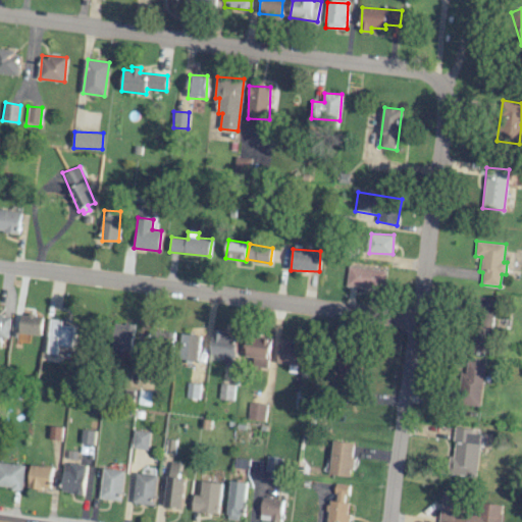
[(385,270),(348,266),(346,286),(384,290),(385,270)]
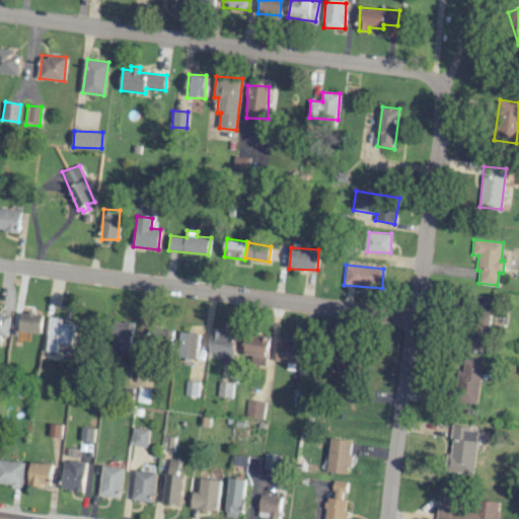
[(488,350),(492,296),(474,295),(470,349),(488,350)]
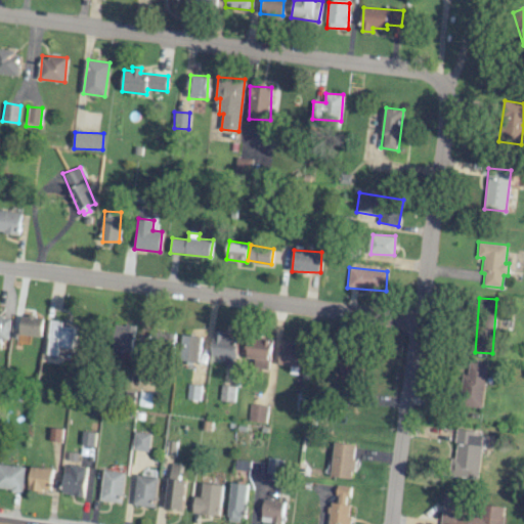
[(42,336),(44,316),(22,315),(19,334),(42,336)]
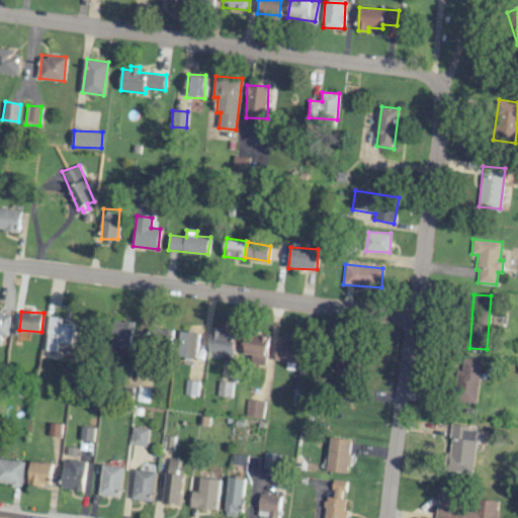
[(57,352),(58,342),(72,344),(75,324),(63,323),(63,318),(53,317),(48,351),(57,352)]
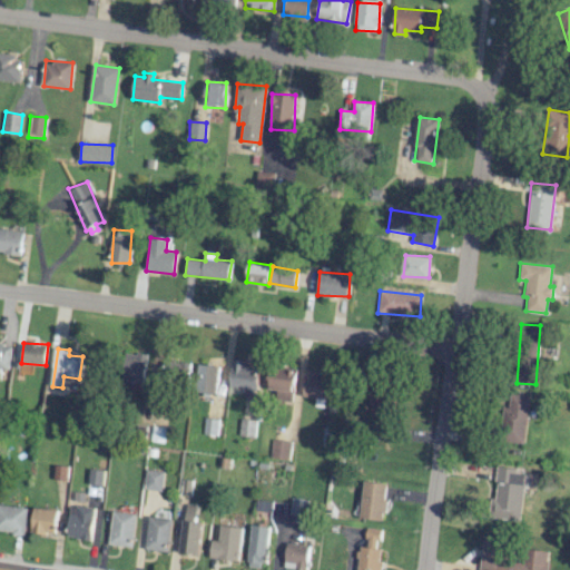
[(123,379),(145,382),(148,354),(126,352),(123,379)]
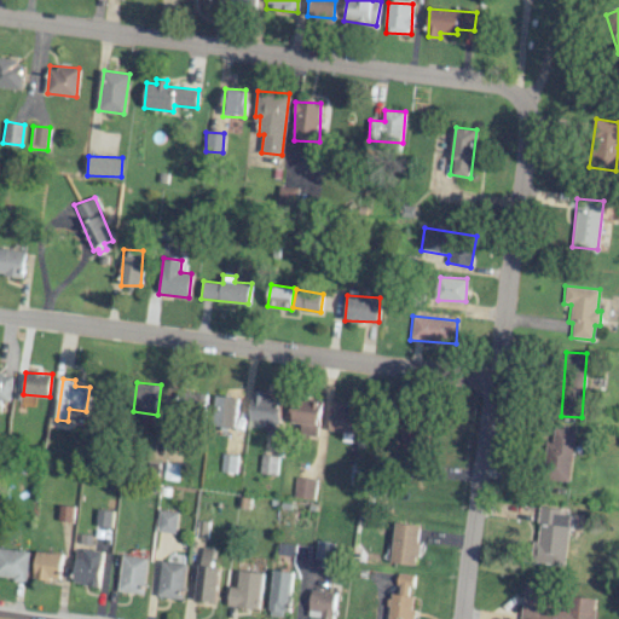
[(278,432),(283,397),(254,392),(250,420),(268,422),(267,429),(278,432)]
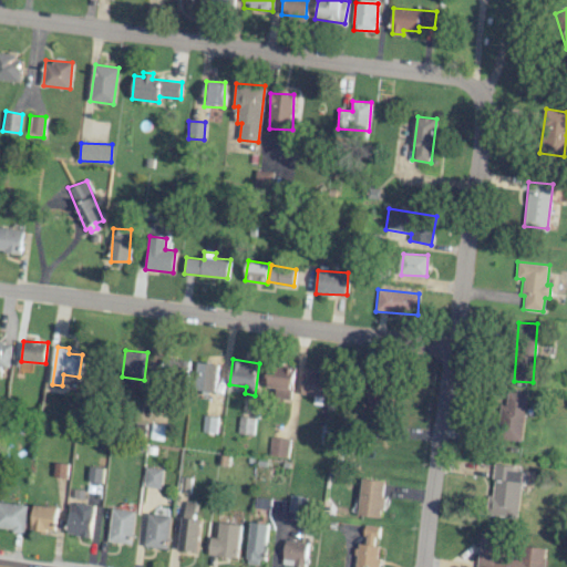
[(164,381),(187,381),(187,360),(164,360),(164,381)]
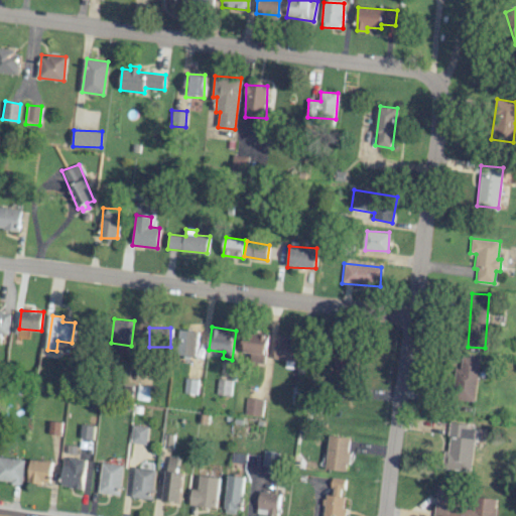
[(181,356),(199,357),(200,332),(180,331),(180,343),(182,343),(181,356)]
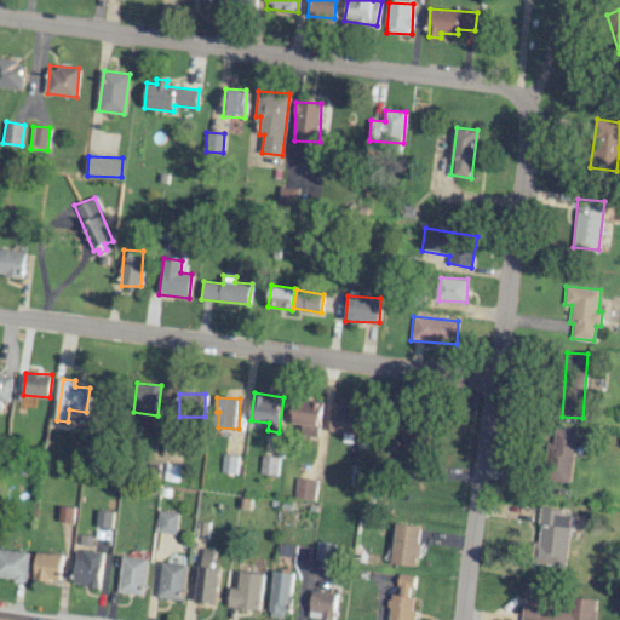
[(290,431),(317,436),(323,402),(296,397),(290,431)]
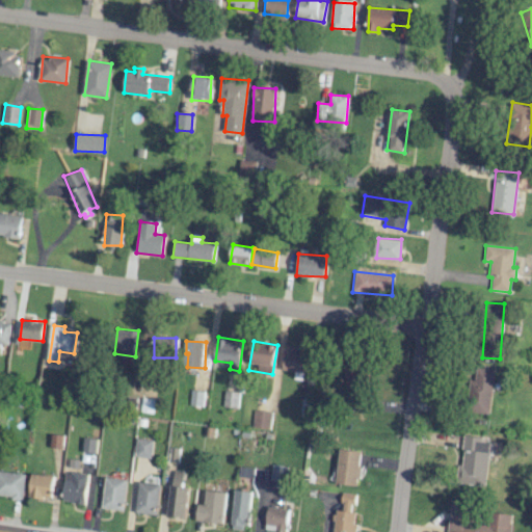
[(284,371),(310,372),(311,349),(285,348),(284,371)]
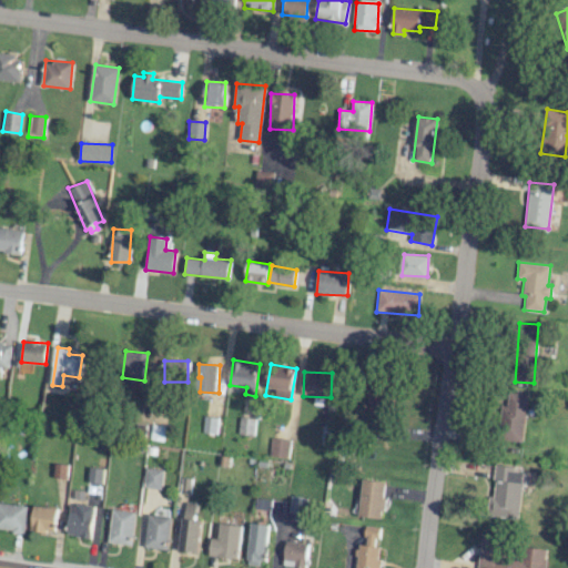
[(499,438),(521,442),(527,395),(506,392),(499,438)]
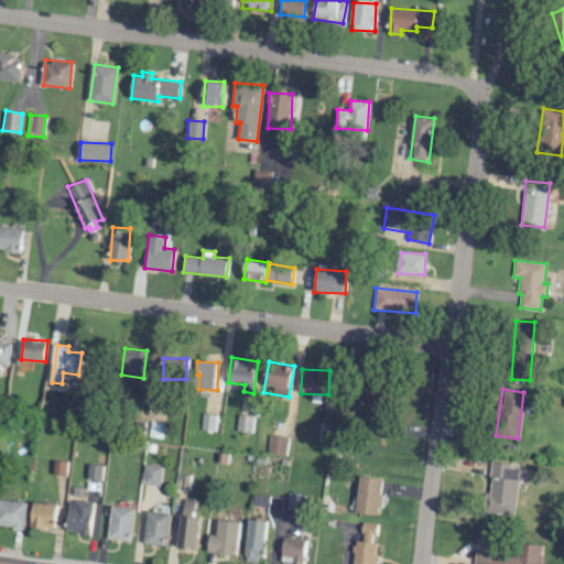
[(384,412),(384,394),(365,393),(365,411),(384,412)]
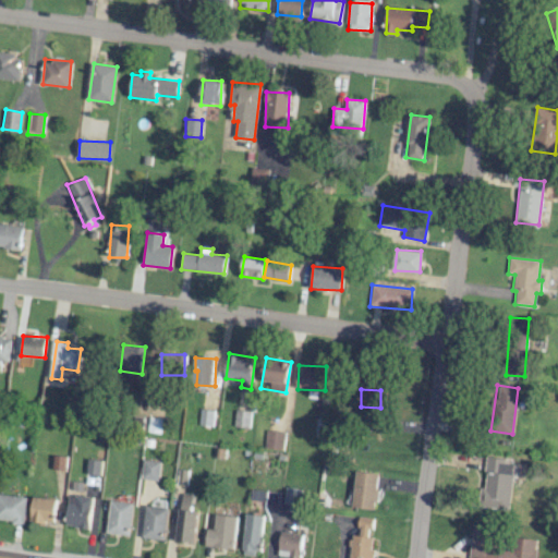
[(199,425),(214,426),(215,410),(201,409),(199,425)]
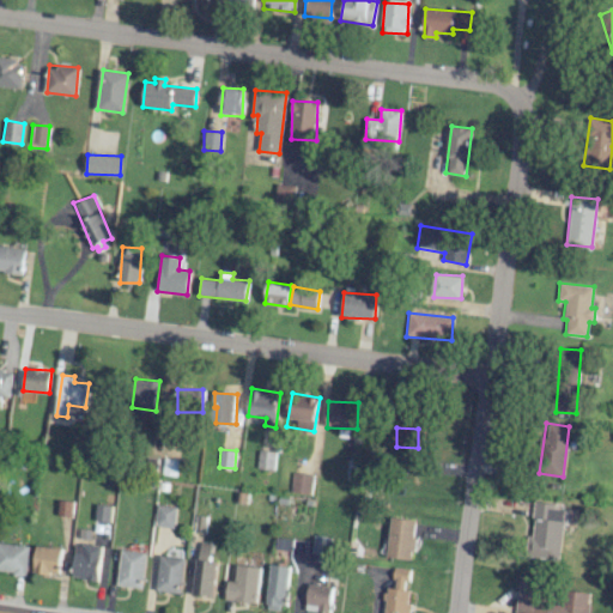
[(274,469),(275,451),(260,449),(258,468),(274,469)]
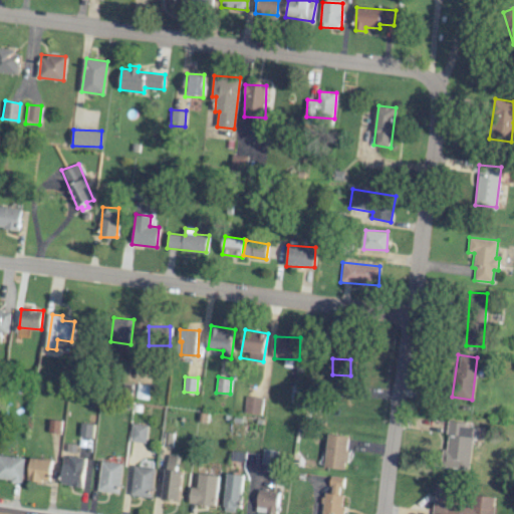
[(261,415),(262,398),(246,396),(244,413),(261,415)]
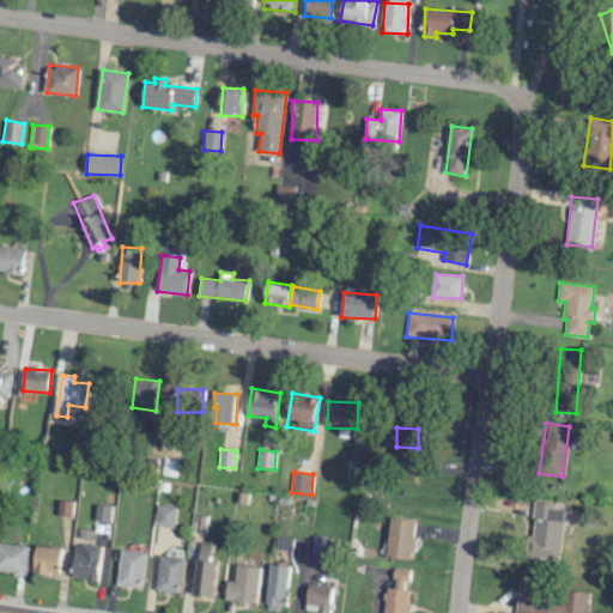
[(58,515),(72,516),(73,501),(59,499),(58,515)]
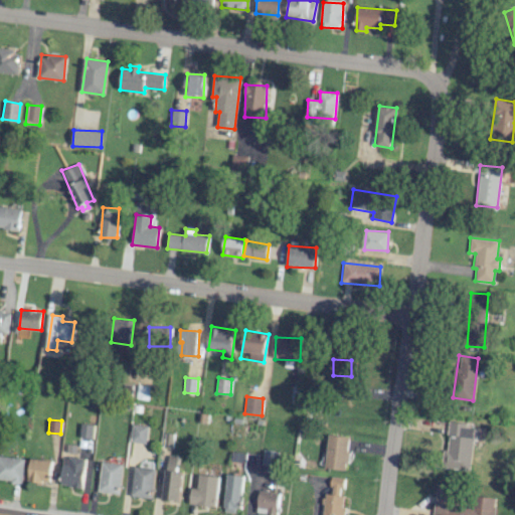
[(475,425),(448,422),(444,468),(470,470),(475,425)]
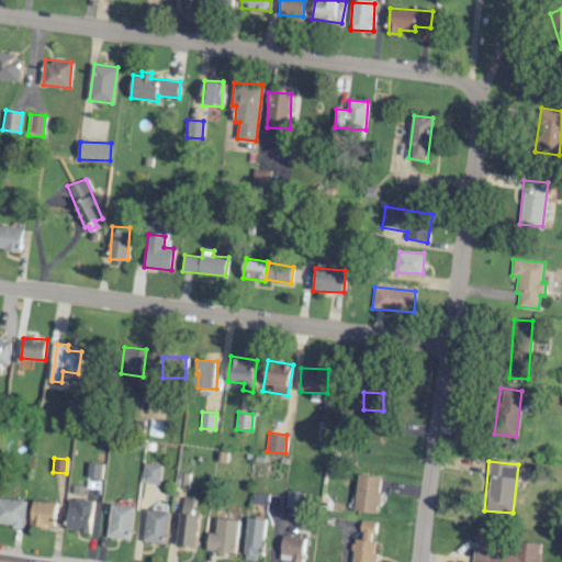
[(101,490),(103,463),(88,462),(87,490),(101,490)]
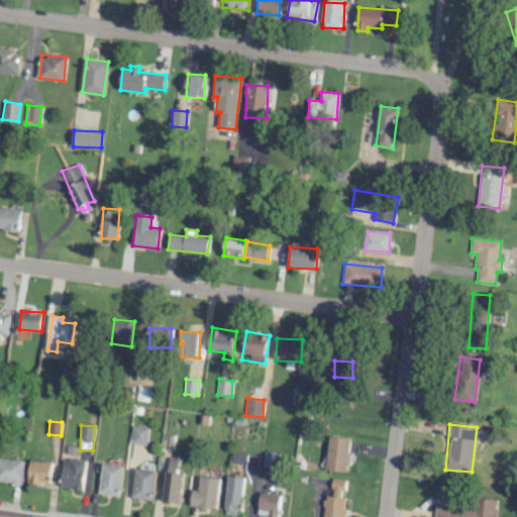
[(132,444),(147,444),(148,426),(133,425),(132,444)]
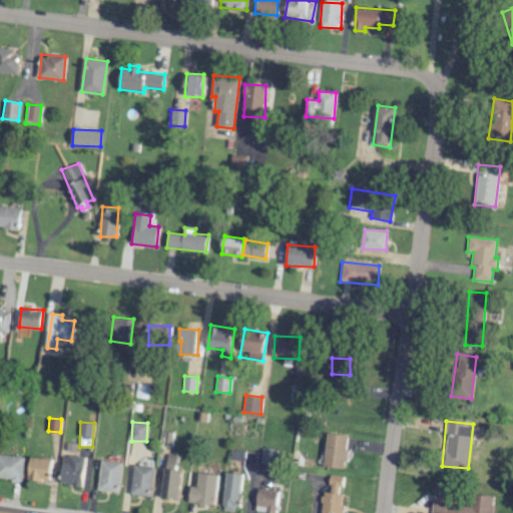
[(171,445),(172,432),(164,431),(163,444),(171,445)]
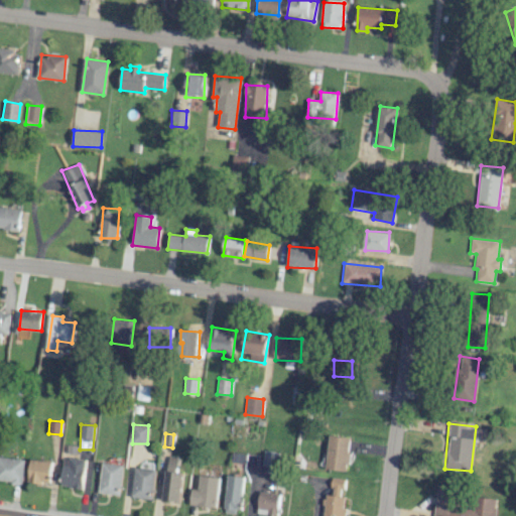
[(324,469),(347,471),(350,437),(327,435),(324,469)]
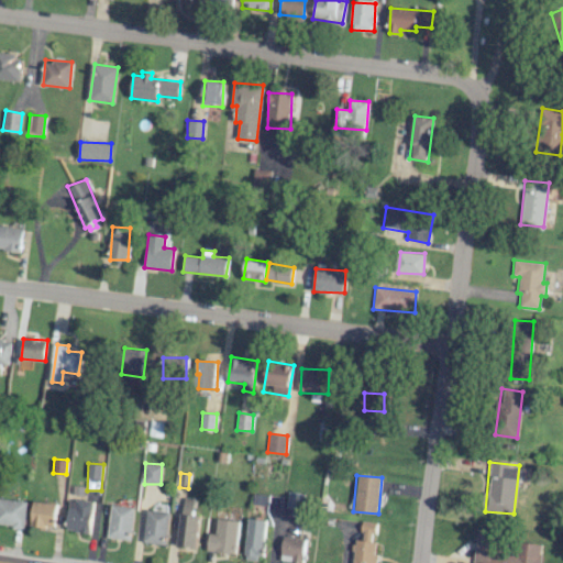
[(301,509),(302,494),(287,492),(285,507),(301,509)]
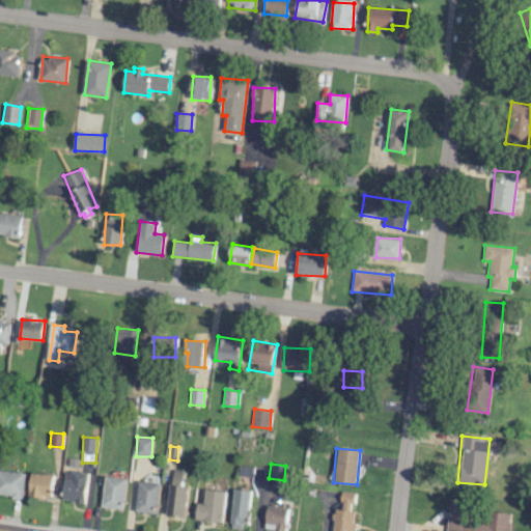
[(26,473),(0,469),(0,495),(22,498),(26,473)]
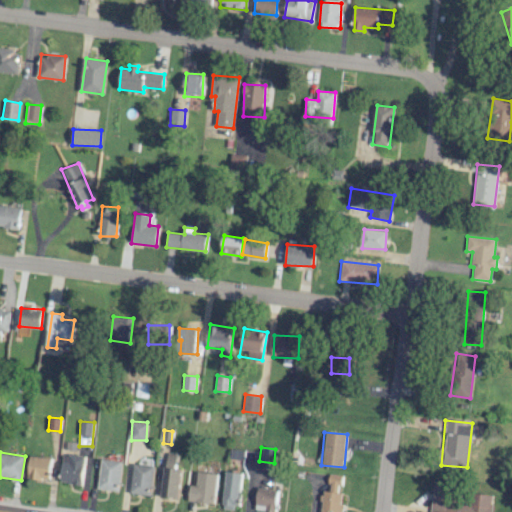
[(178,498),(181,469),(176,468),(177,453),(166,452),(161,496),(178,498)]
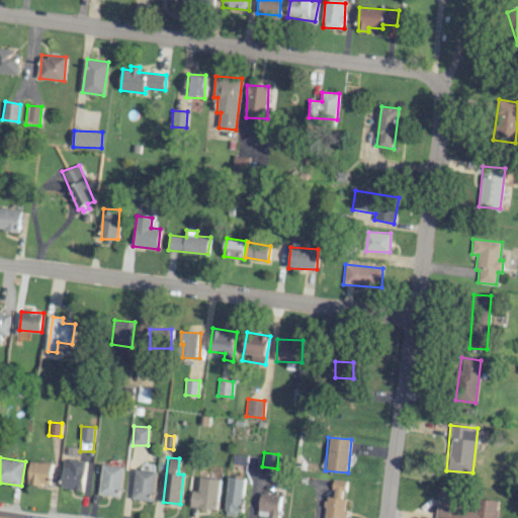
[(86,461),(64,459),(62,489),(83,491),(86,461)]
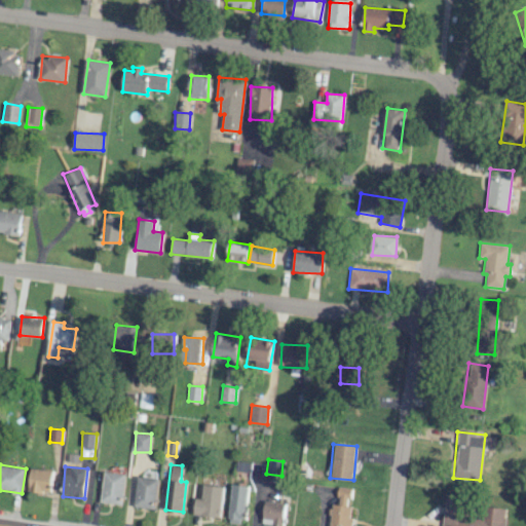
[(28,490),(49,493),(52,471),(31,467),(28,490)]
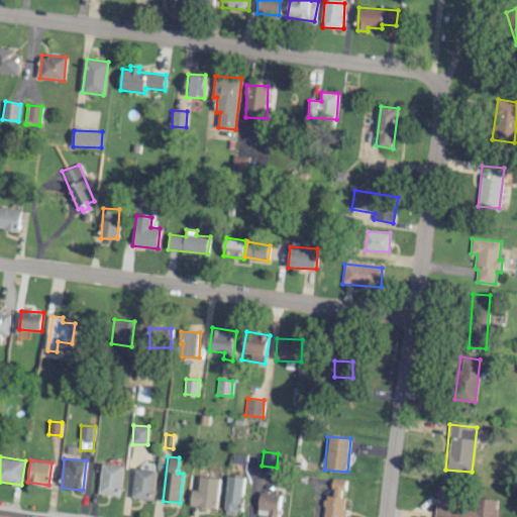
[(100,494),(121,496),(122,466),(102,463),(100,494)]
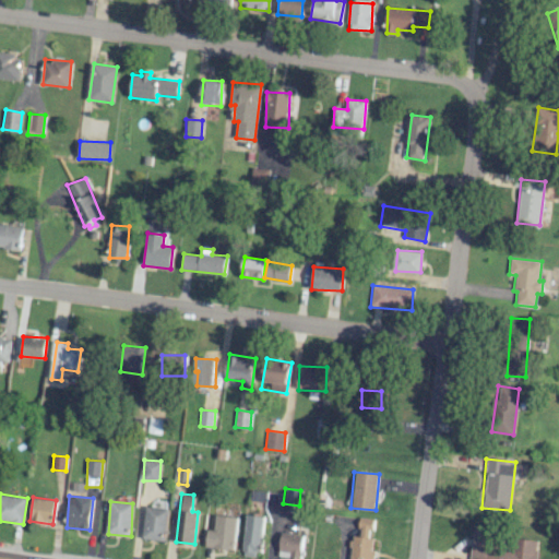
[(167,508),(145,507),(143,539),(166,540),(167,508)]
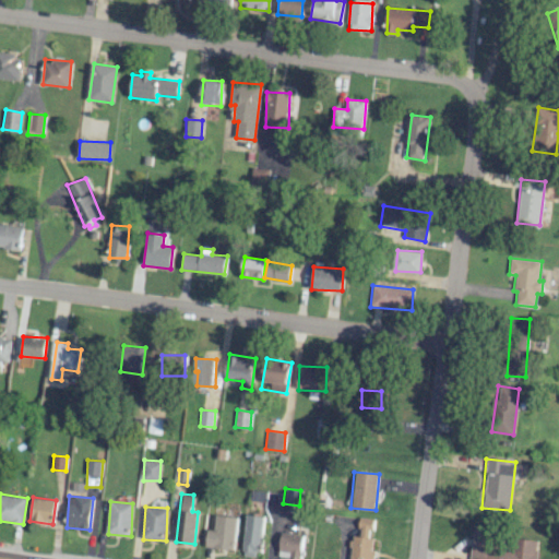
[(236,549),(237,516),(216,515),(215,530),(206,528),(205,548),(236,549)]
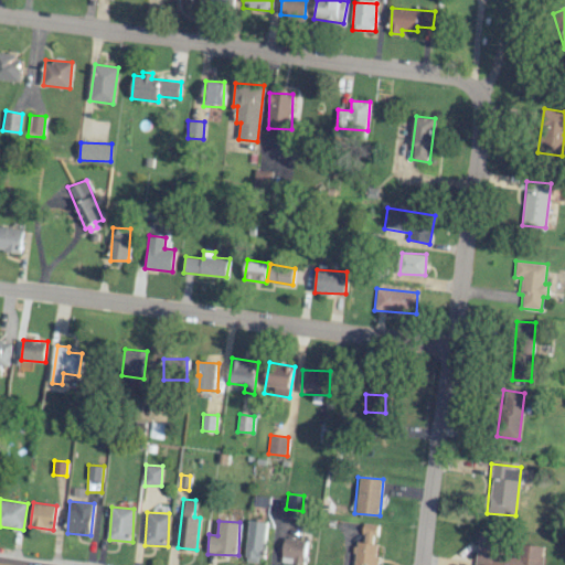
[(265,561),(266,521),(247,521),(246,561),(265,561)]
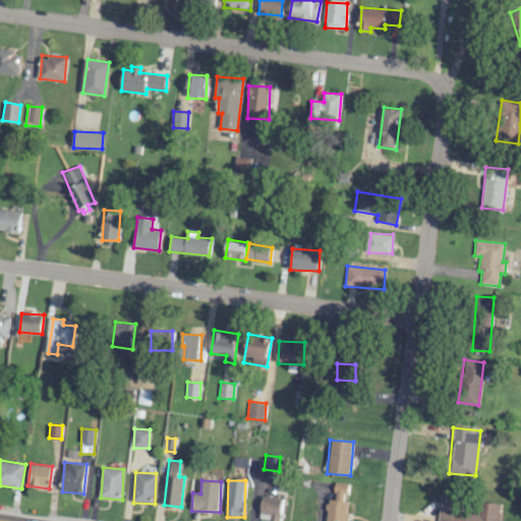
[(345,500),(347,483),(336,482),(334,499),(345,500)]
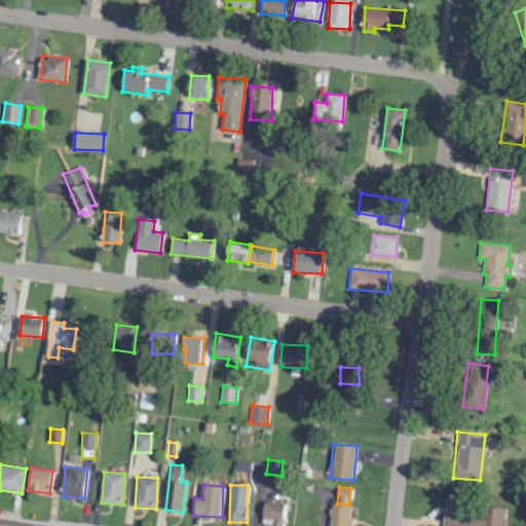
[(504,525),(506,511),(465,506),(466,496),(446,494),(442,525),(463,525),(467,525),(504,525)]
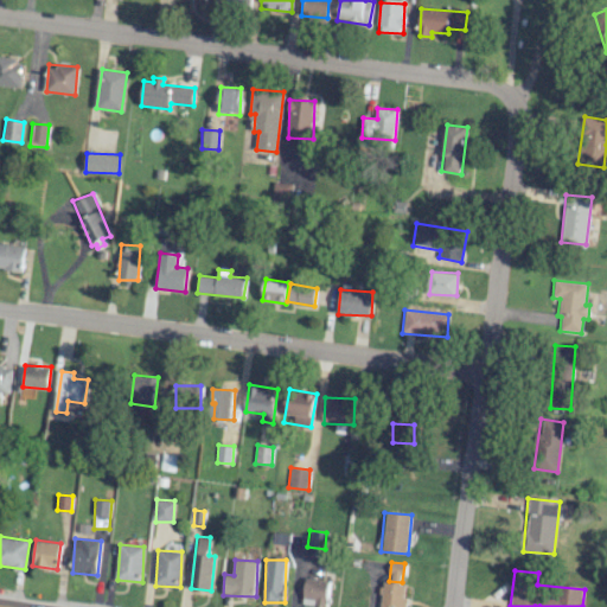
[(326,606),(330,580),(305,577),(304,598),(315,599),(314,606),(326,606)]
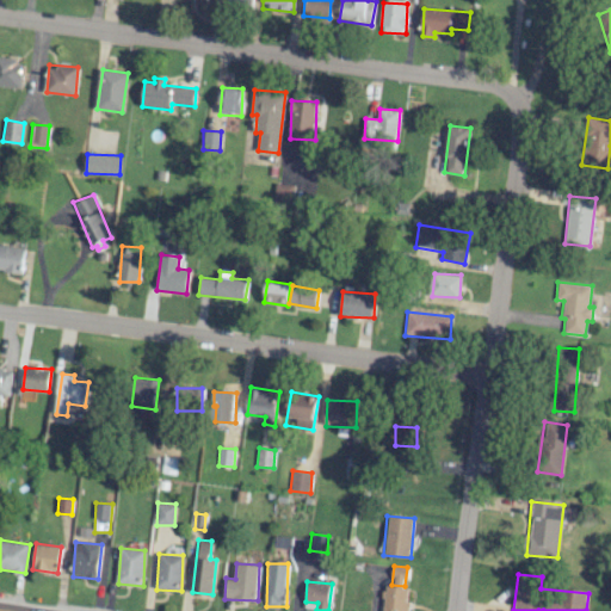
[(382,610),(406,610),(408,587),(384,586),(382,610)]
